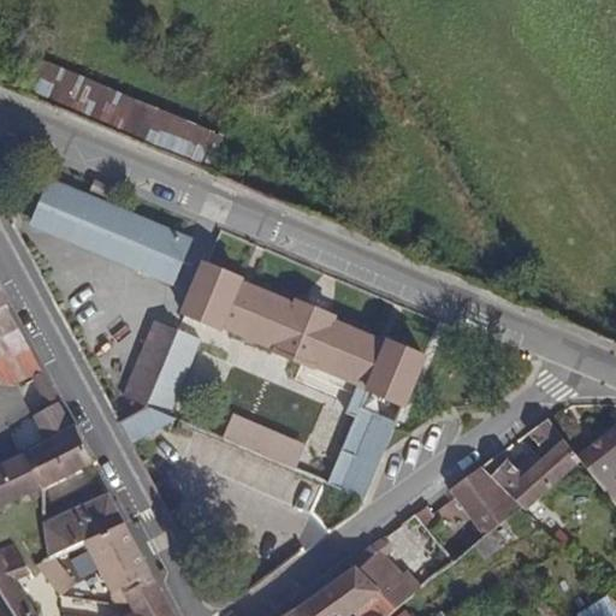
[(223,136),(40,61),(25,96),(208,170),(223,136)]
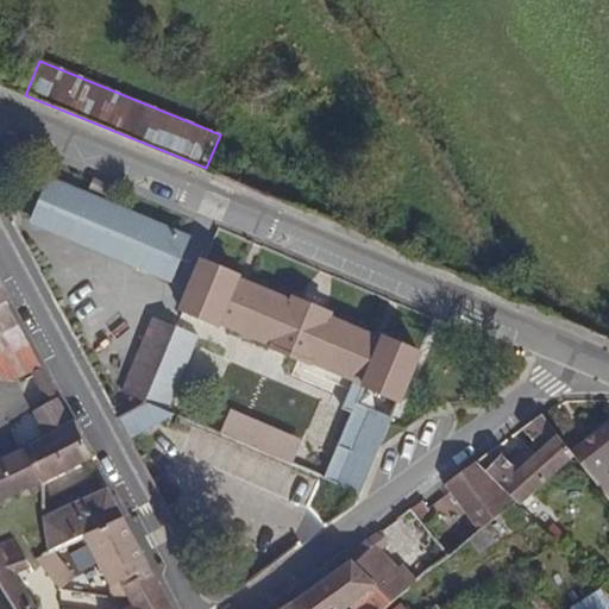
[(171,282),(192,234),(48,174),(27,221),(171,282)]
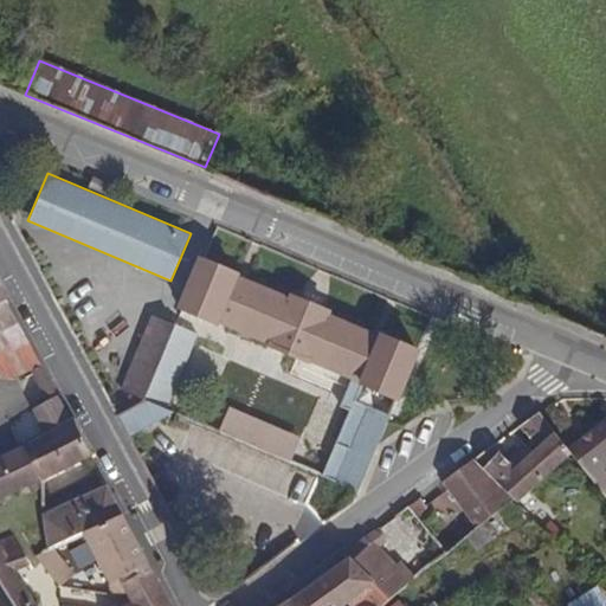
[(324,474),(361,490),(381,443),(420,352),(202,259),(182,309),(227,328),(283,352),(298,358),(353,380),(341,406),(350,411),(340,438),(335,449),(324,474)]
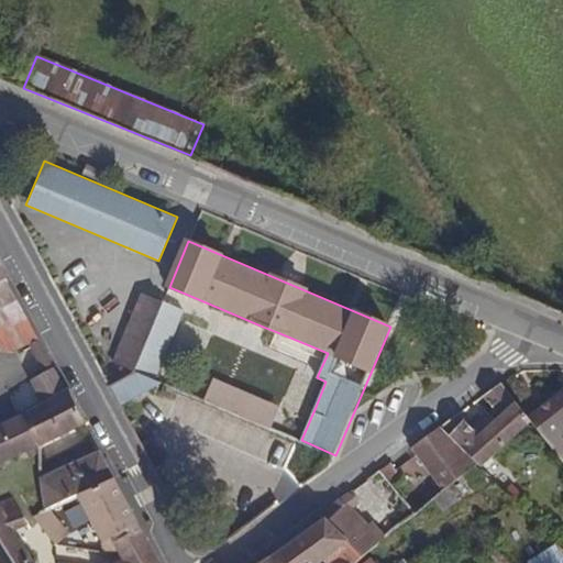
[(21,305),(8,282),(0,285),(0,302),(6,313),(21,305)]
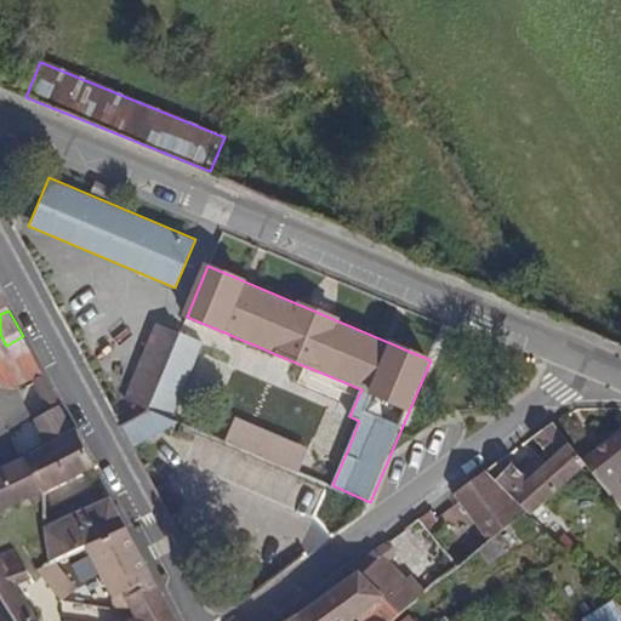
[(157,324),(125,400),(147,409),(161,376),(180,334),(157,324)]
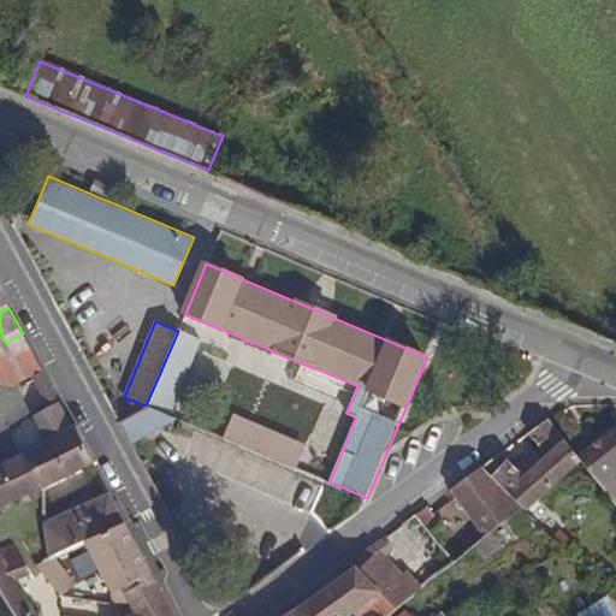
[(183,383),(201,341),(178,331),(160,373),(183,383)]
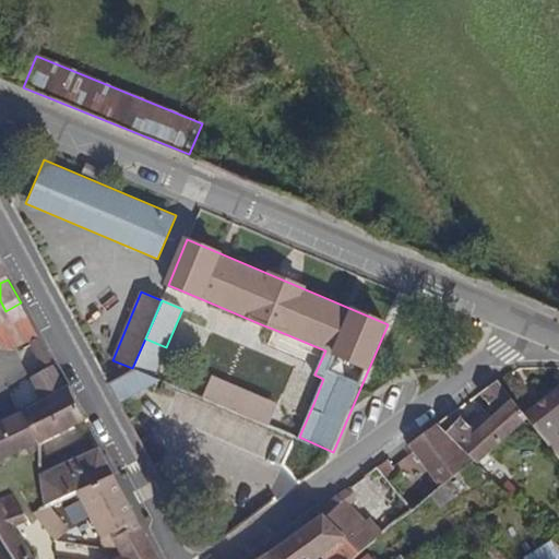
[(39,336),(21,302),(6,311),(0,313),(0,348),(15,351),(39,336)]
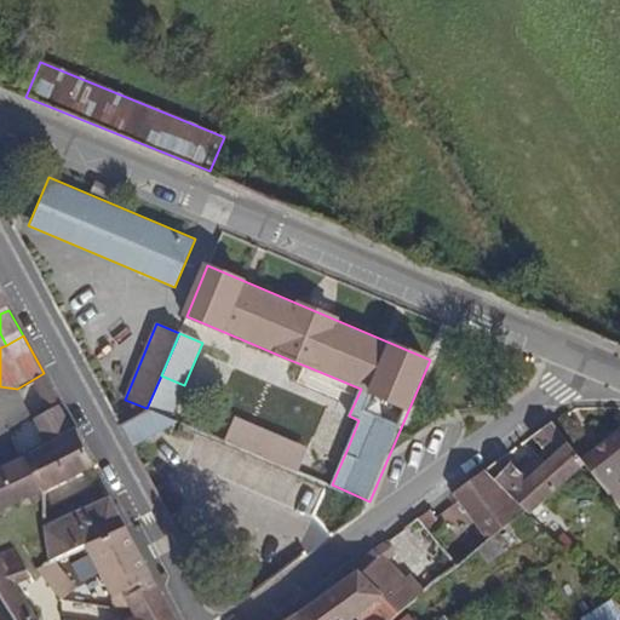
[(300,378),(305,366),(290,360),(283,371),(300,378)]
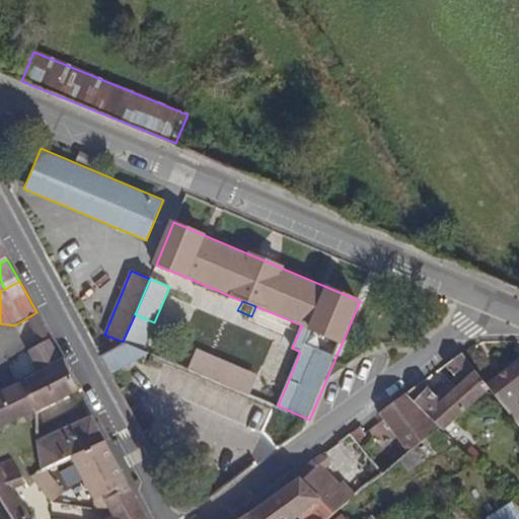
[(123,342),(101,355),(112,373),(140,357),(147,353),(144,351),(154,322),(135,314),(123,342)]
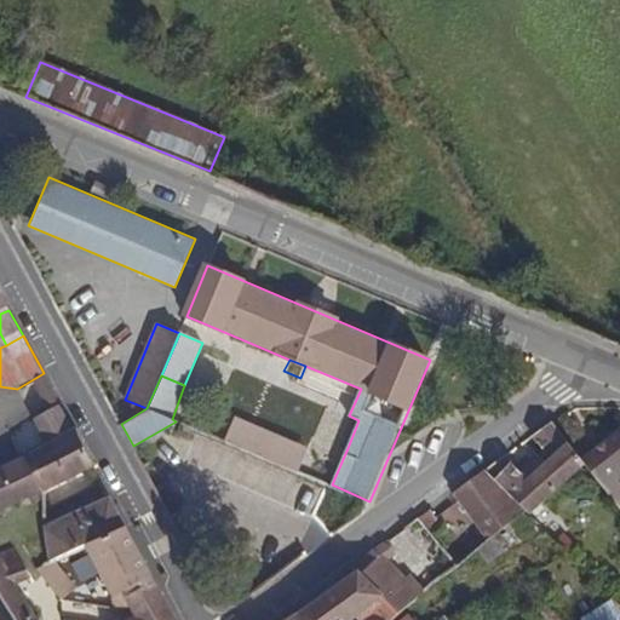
[(0,511),(96,465),(96,463),(78,429),(74,430),(62,407),(35,419),(47,445),(0,470),(0,511)]
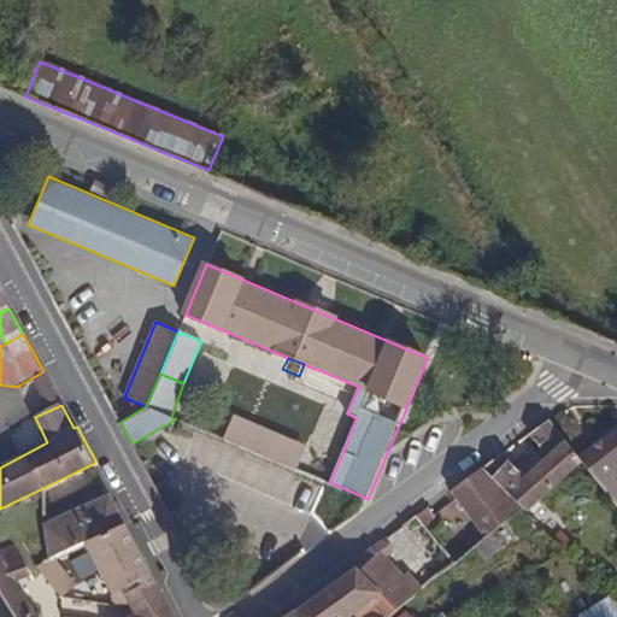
[(298,424),(301,415),(288,410),(285,419),(298,424)]
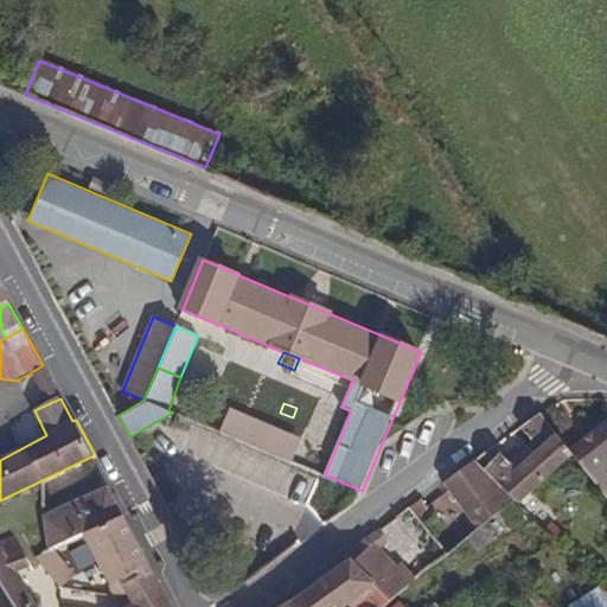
[(301,435),(230,407),(221,433),(289,460),(291,461),(301,435)]
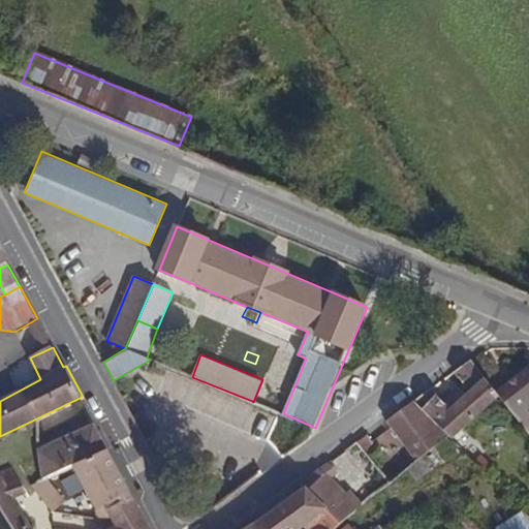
[(450,437),(500,394),(473,360),(456,371),(471,393),(452,410),(432,390),(414,400),(450,437)]
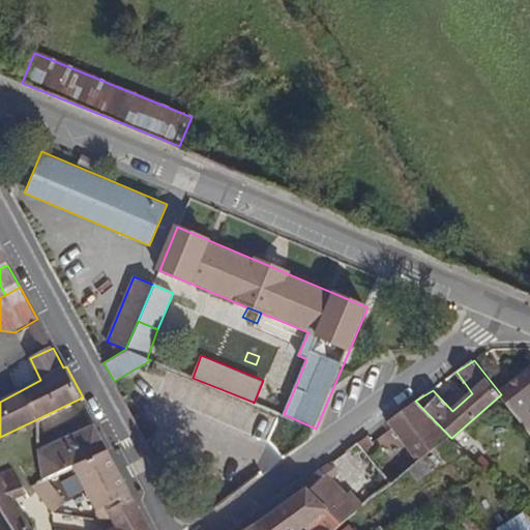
[(529,367),(501,394),(529,433),(529,367)]
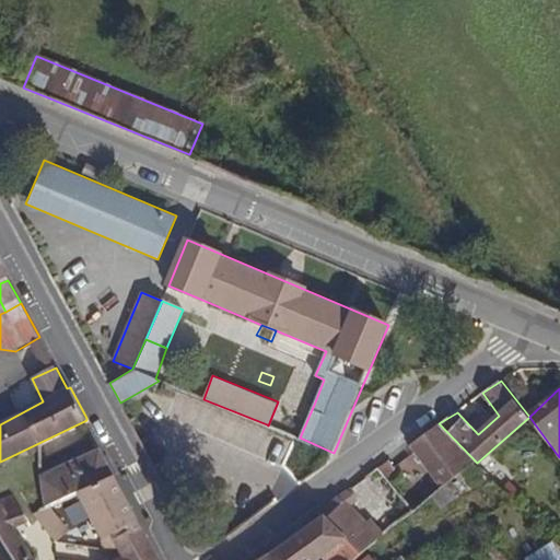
[(477,463),(439,423),(410,445),(416,452),(442,488),(446,485),(477,463)]
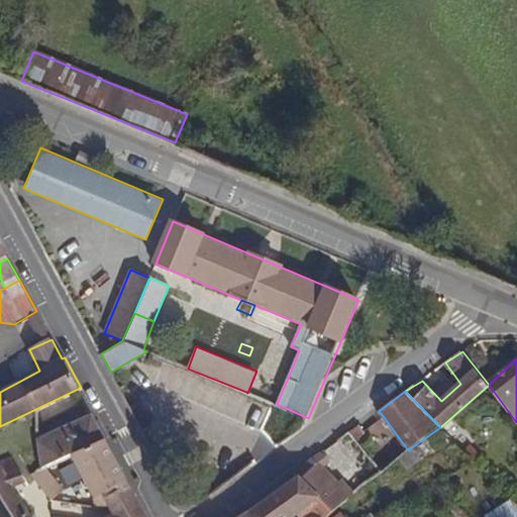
[(105,440),(92,416),(37,440),(39,471),(66,458),(72,456),(105,440)]
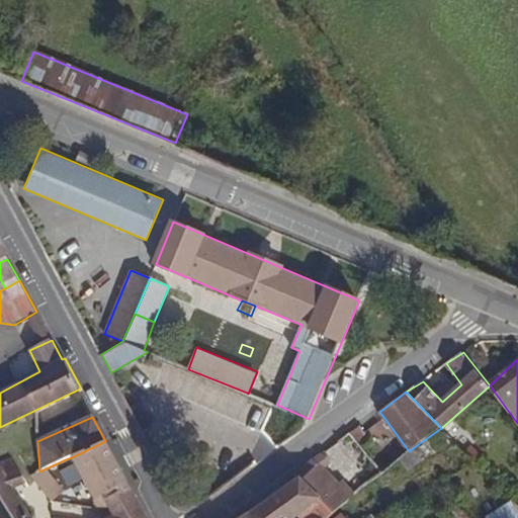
[(133,495),(105,441),(72,457),(101,511),(108,507),(133,495)]
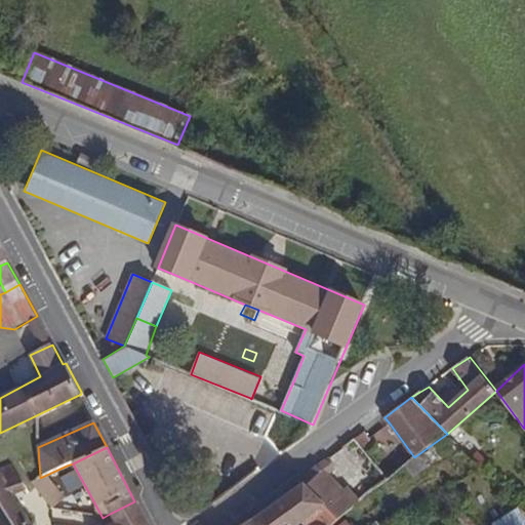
[(485,459),(477,451),(472,457),(480,466),(485,459)]
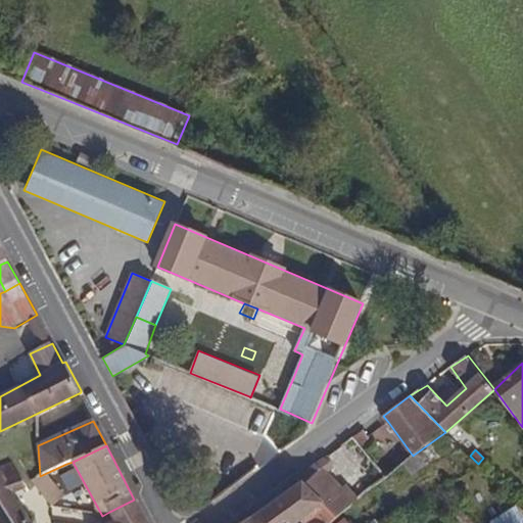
[(411,474),(425,465),(417,453),(413,456),(402,463),(411,474)]
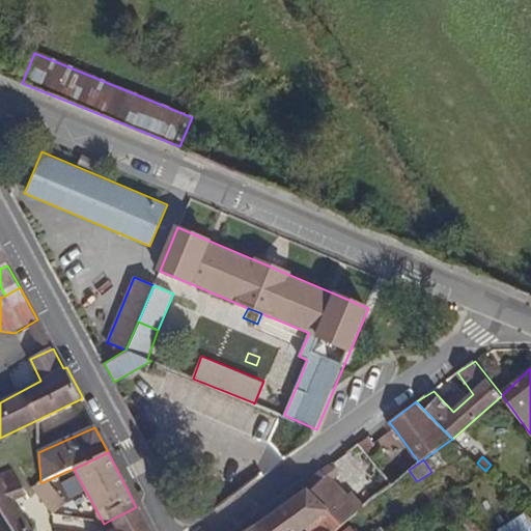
[(336,530),(363,506),(351,494),(346,497),(332,480),(338,475),(334,468),(329,466),(303,484),(306,490),(277,508),(288,525),(283,530),(301,530),(306,528),(308,530),(336,530)]
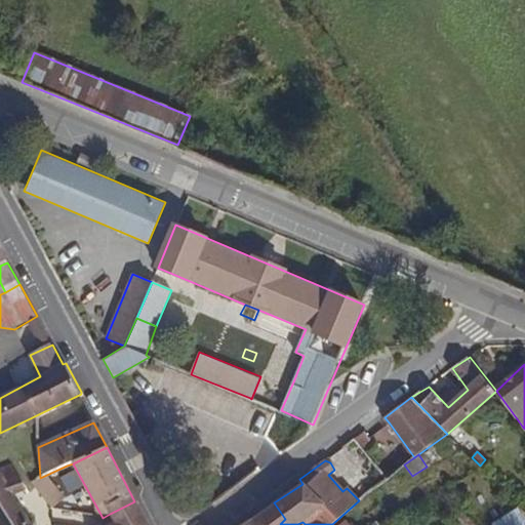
[(29,493),(12,466),(0,471),(0,476),(16,502),(29,493)]
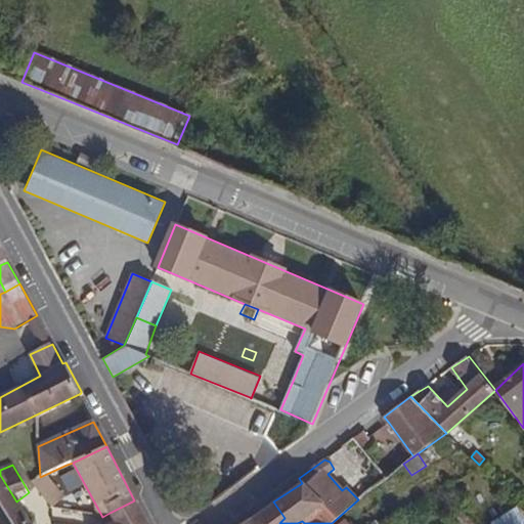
[(71,489),(68,484),(75,480),(67,465),(40,477),(33,480),(47,505),(61,498),(59,494),(71,489)]
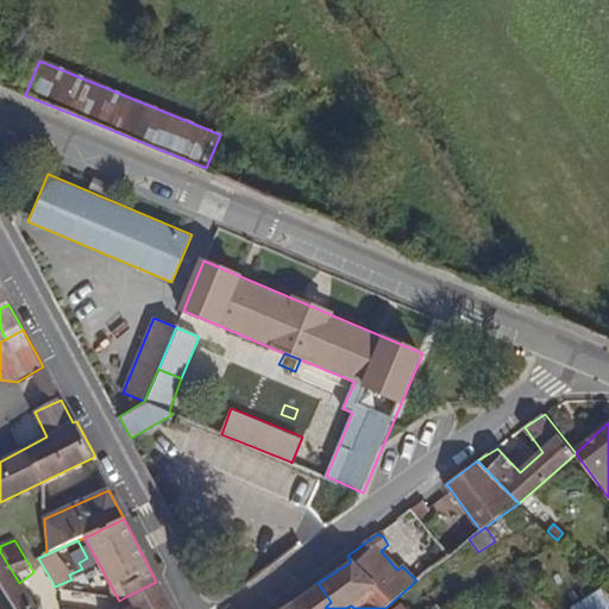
[(35,608),(19,583),(0,552),(0,608),(35,608)]
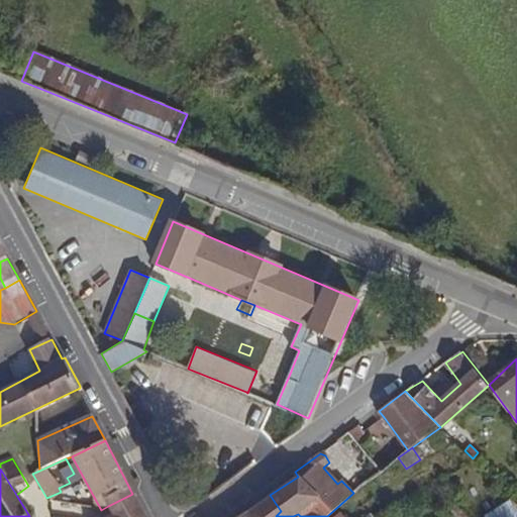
[(145,516),(132,494),(108,506),(114,516),(145,516)]
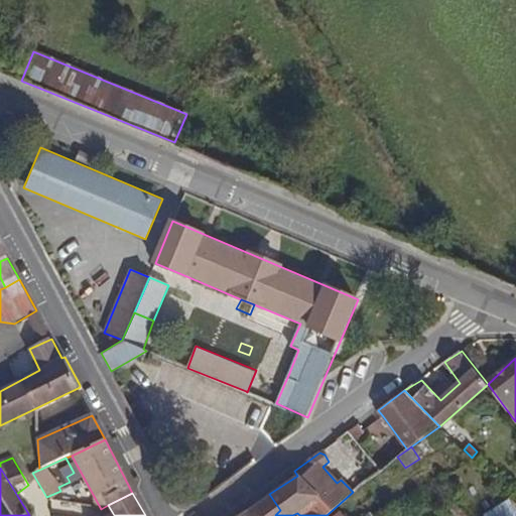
[(275,515),(280,510),(269,494),(248,508),(253,515),(275,515)]
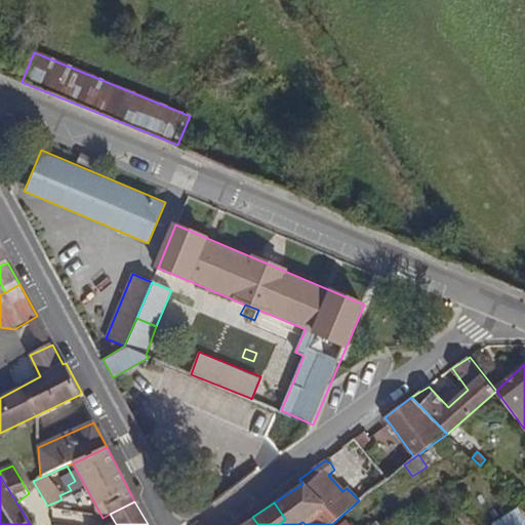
[(520,524),(524,522),(524,518),(517,507),(490,524),(520,524)]
